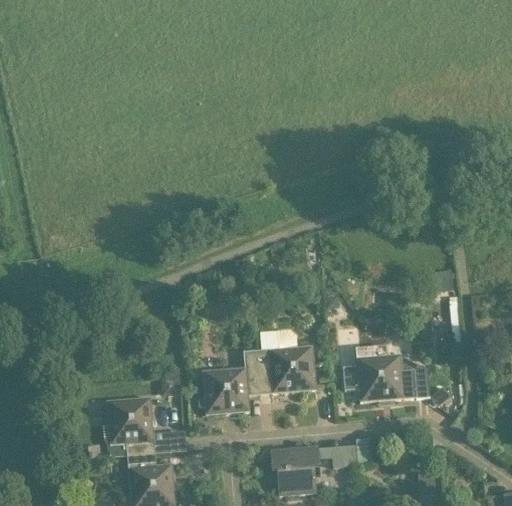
[(257,365),(260,393),(315,388),(312,344),(296,345),(295,334),(288,328),(259,331),(260,349),(256,349),(257,365)]
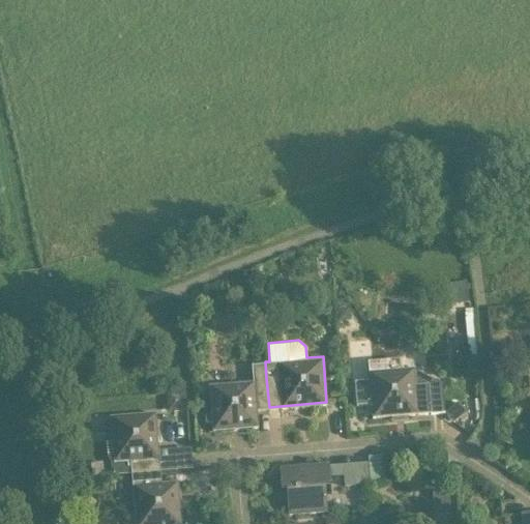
[(442,409),(440,380),(413,366),(400,367),(399,356),(367,359),(369,378),(354,379),(356,402),(371,401),(372,414),(442,409)]
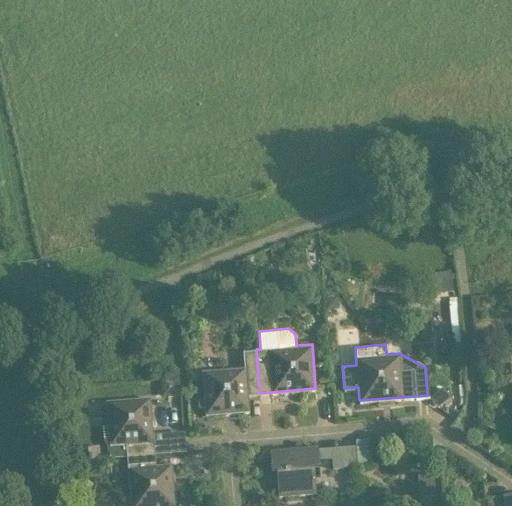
[(198,404),(204,403),(205,413),(249,410),(248,394),(260,393),(257,365),(256,349),(243,350),(244,366),(201,369),(204,396),(198,396),(198,404)]
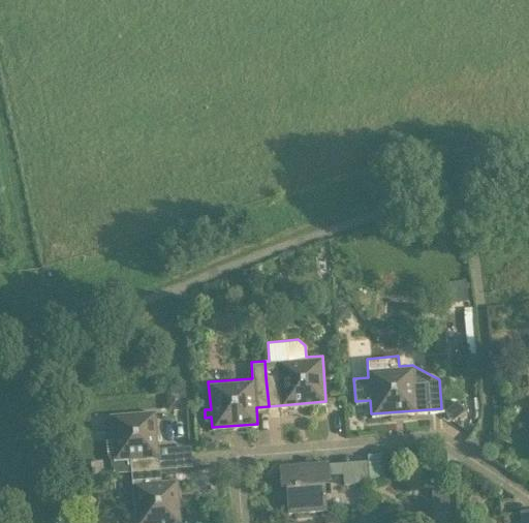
[(130,457),(131,469),(160,466),(155,409),(110,412),(114,458),(130,457)]
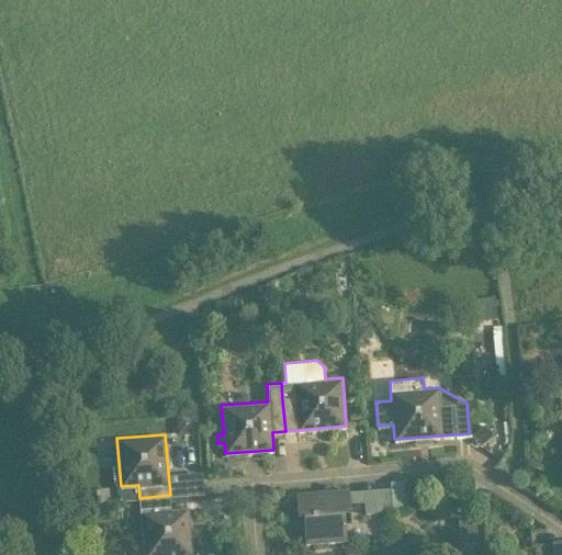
[(393,509),(391,486),(363,488),(364,511),(393,509)]
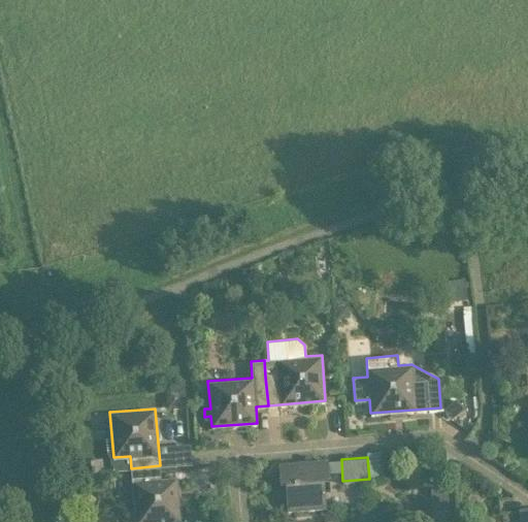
[(327,461),(277,464),(279,485),(285,485),(287,510),(326,506),(324,482),(328,481),(327,461)]
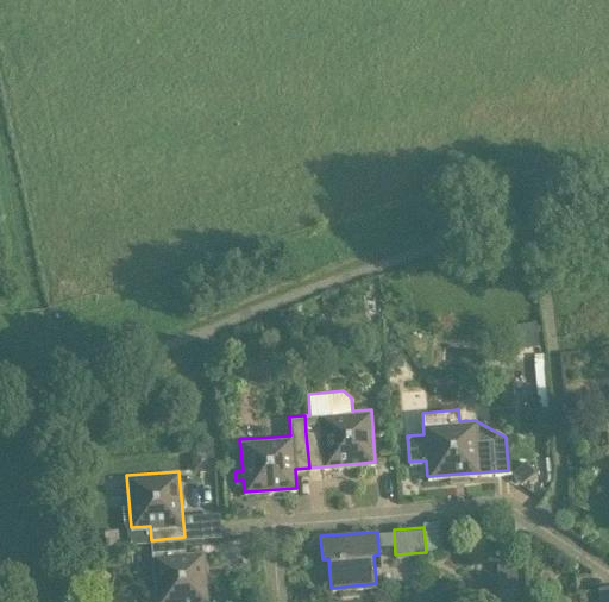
[(184,537),(151,540),(156,601),(207,601),(208,601),(203,550),(186,551),(184,537)]
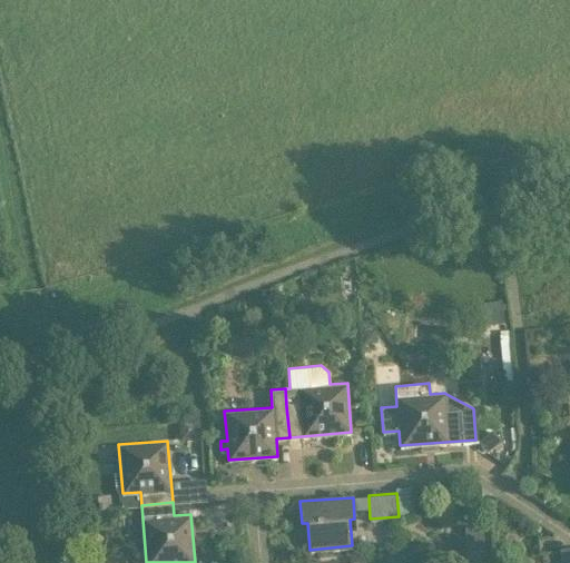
[(569,546),(560,547),(560,562),(562,562),(569,562),(569,546)]
